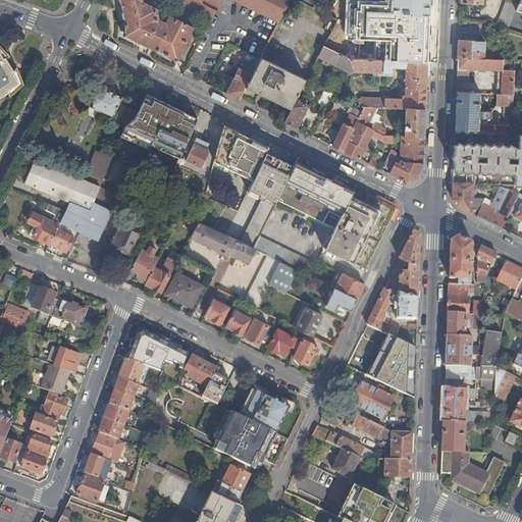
[(141,0),(117,0),(120,5),(123,13),(125,19),(125,24),(125,30),(125,36),(177,60),(194,27),(172,16),(167,24),(157,20),(156,10),(141,2),(141,0)]
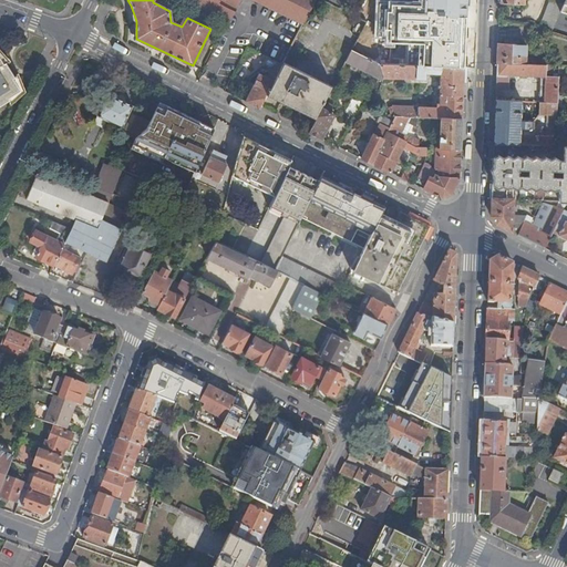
[(185,0),(192,3),(199,7),(229,22),(240,0),(185,0)]
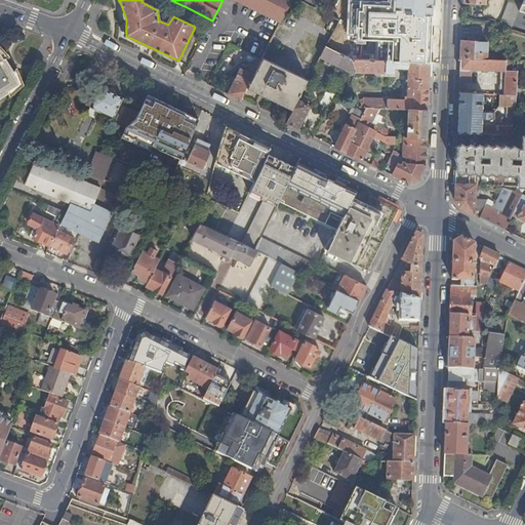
[(238,0),(281,22),(291,0),(238,0)]
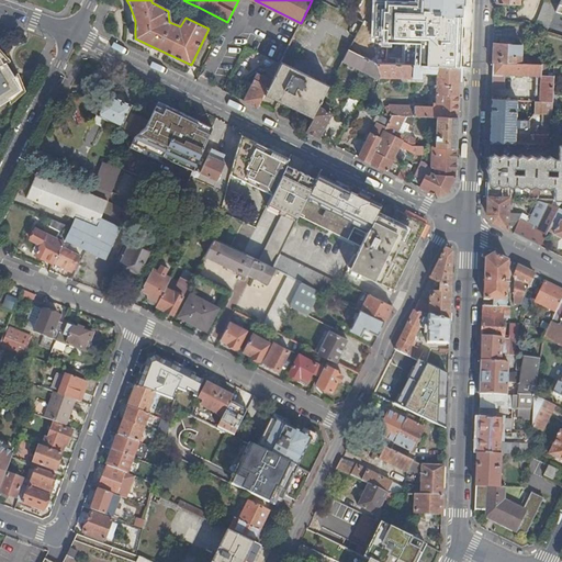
[(195,12),(198,7),(190,3),(188,9),(195,12)]
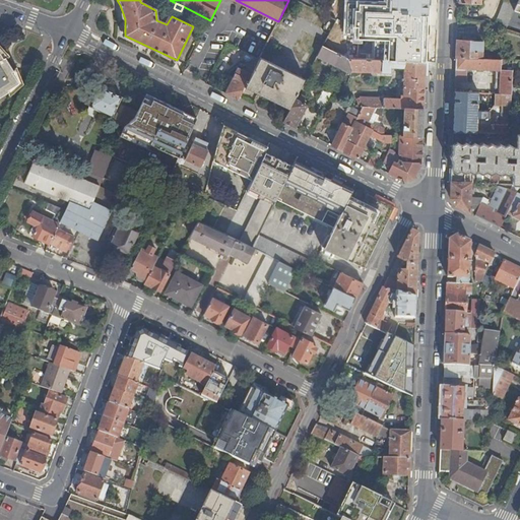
[(505,28),(506,29),(514,10),(503,6),(495,25),(505,28)]
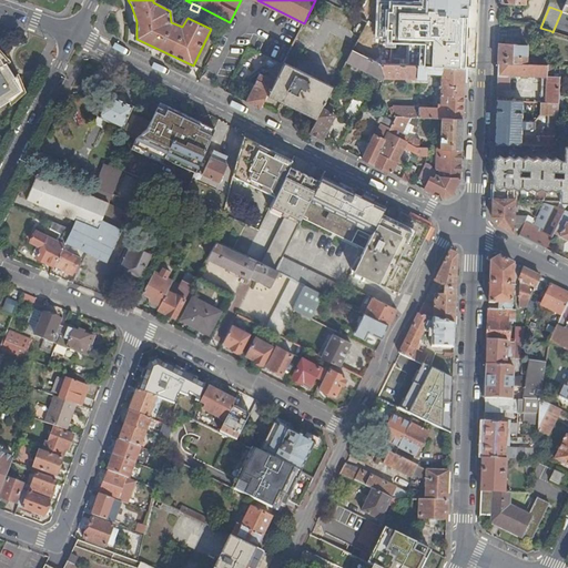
[(402,66),(403,23),(377,22),(376,40),(376,48),(375,62),(382,64),(402,66)]
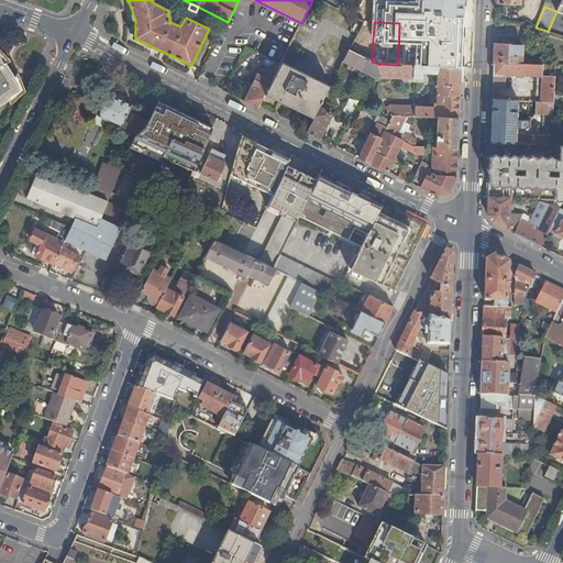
[(547,31),(536,28),(530,26),(528,34),(544,40),(547,31)]
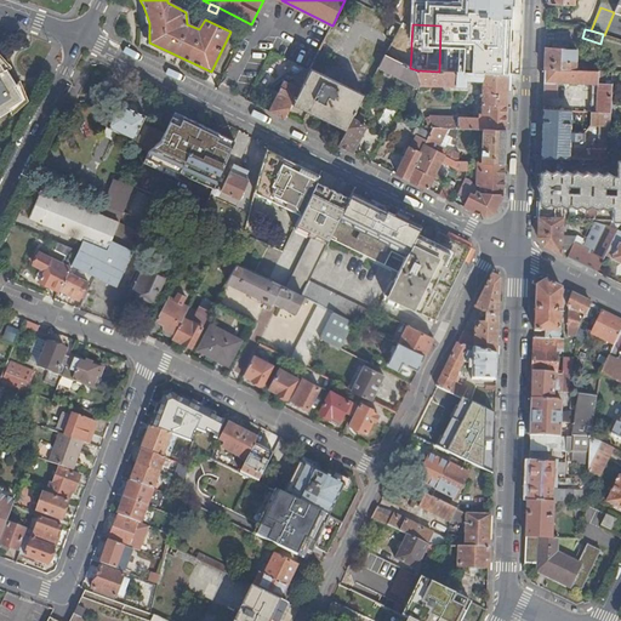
[(576,50),(546,49),(545,69),(576,70),(576,50)]
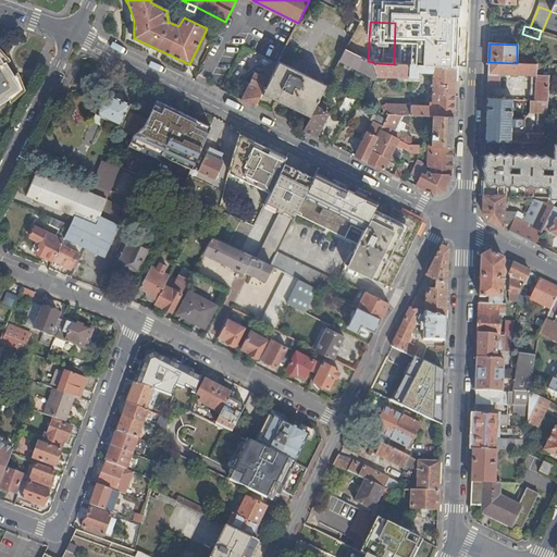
[(363,59),(345,50),(339,61),(358,70),(363,59)]
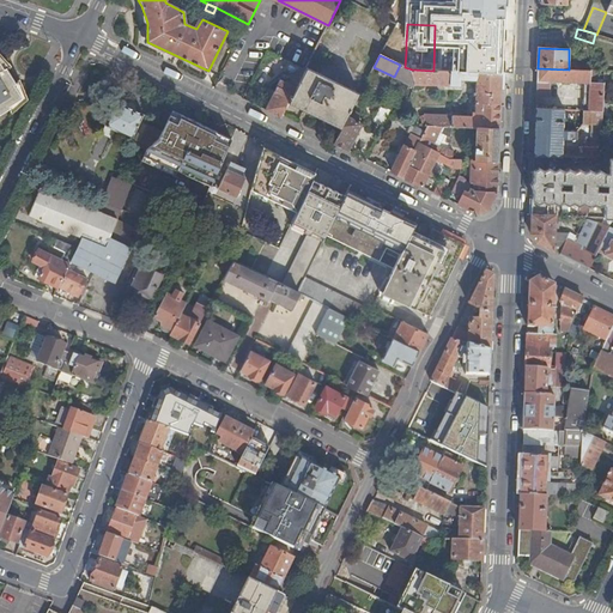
[(10,73),(6,68),(5,70),(0,61),(0,115),(11,109),(10,107),(23,98),(14,85),(16,84),(10,73)]
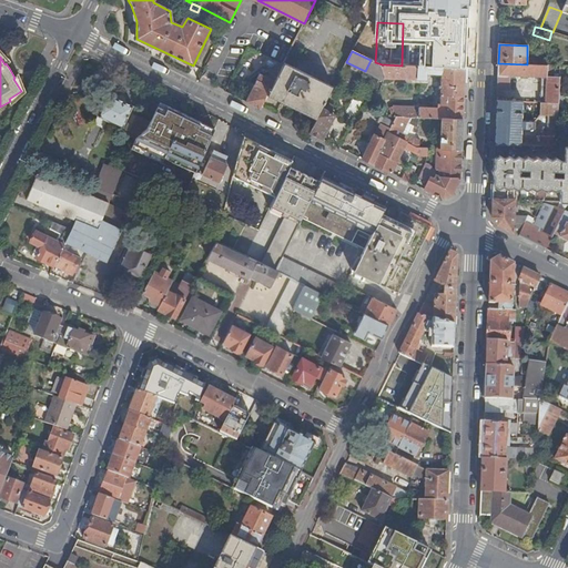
[(283,64),(273,59),(273,64),(281,69),(283,64)]
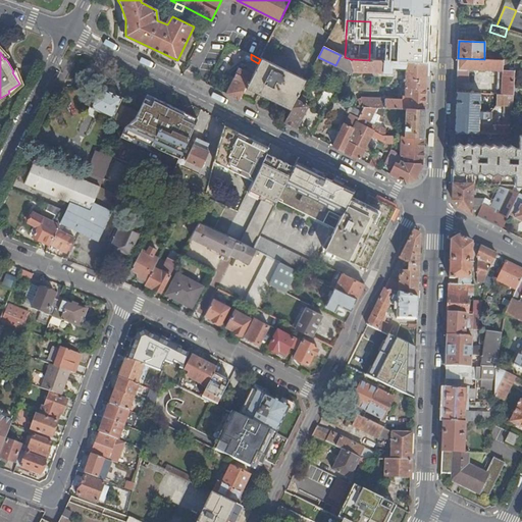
[(353,73),(354,71),(351,59),(345,57),(341,55),(335,65),(353,73)]
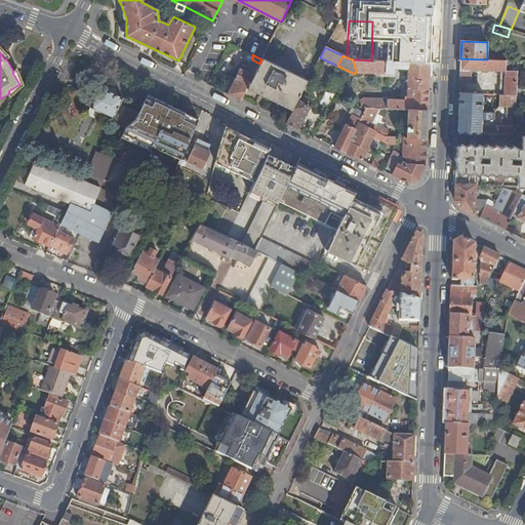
[(256,70),(253,75),(247,88),(292,111),(301,94),(308,82),(308,80),(263,58),(261,59),(259,64),(256,70)]
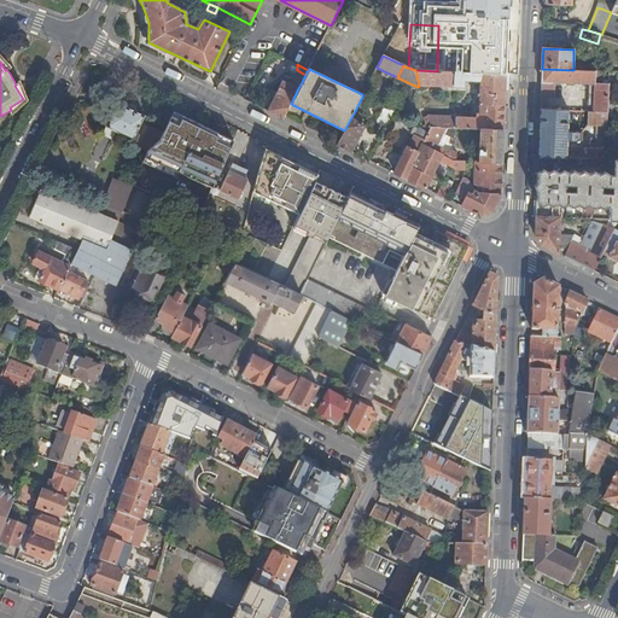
[(588,111),(607,111),(608,88),(610,71),(590,70),(579,70),(573,70),(542,69),(541,95),(554,95),(554,82),(589,83),(588,111)]
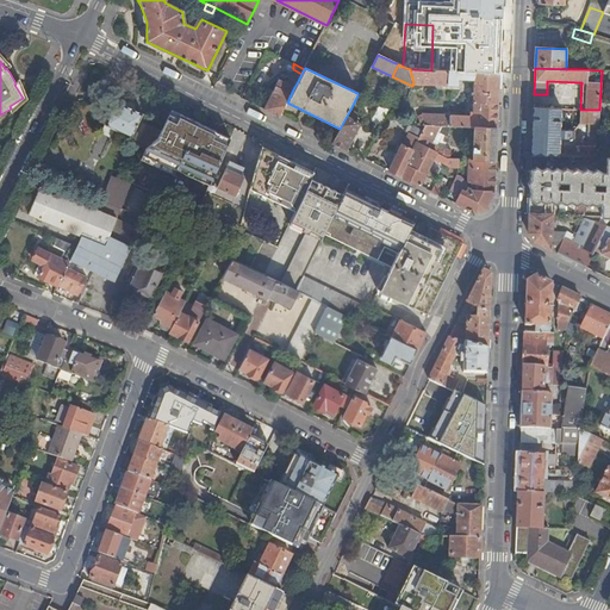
[(302,74),(293,69),(290,76),(298,81),(302,74)]
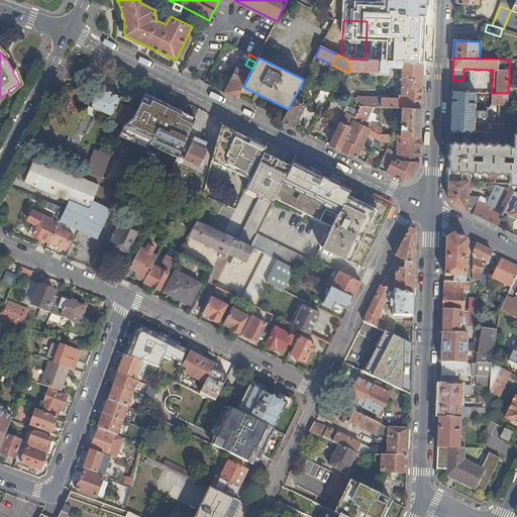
[(389,68),(389,61),(366,60),(347,59),(350,71),(389,72),(389,68)]
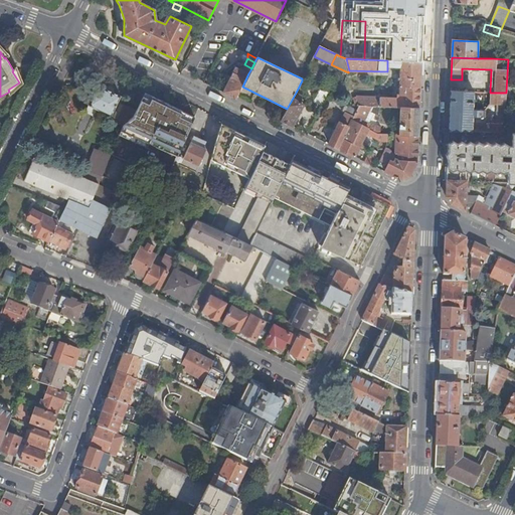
[(400,76),(421,76),(421,62),(400,61),(400,67),(400,76)]
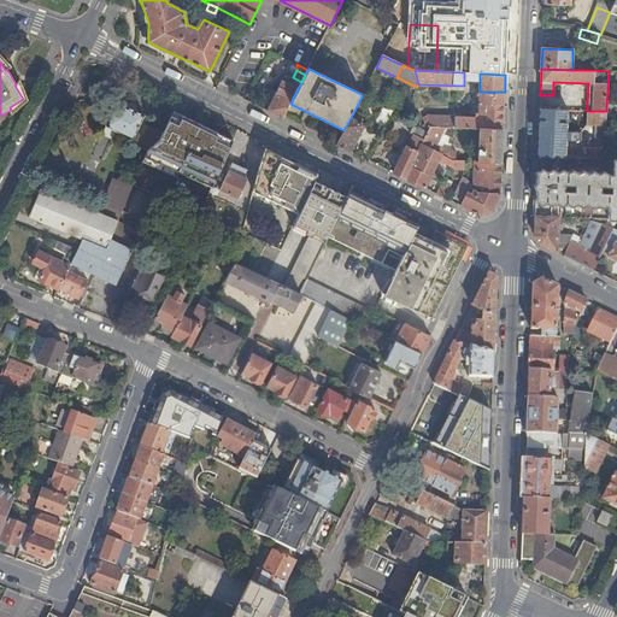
[(282,80),(266,111),(282,118),(291,104),(298,88),(282,80)]
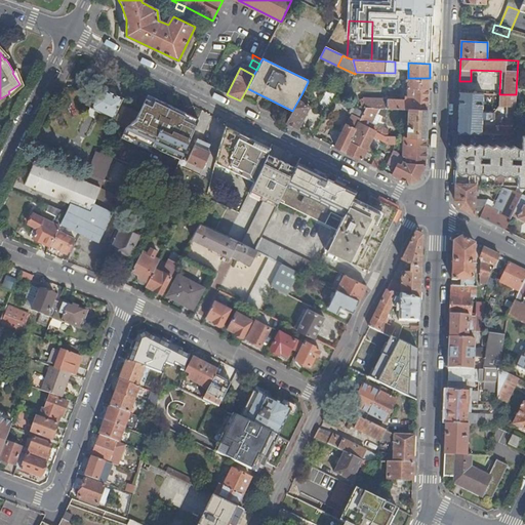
[(310,77),(308,80),(308,82),(317,86),(319,81),(310,77)]
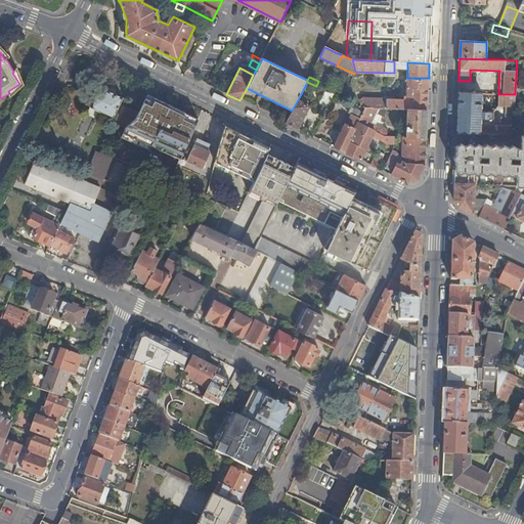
[(412,89),(428,89),(429,78),(407,78),(406,86),(406,97),(412,98),(412,89)]
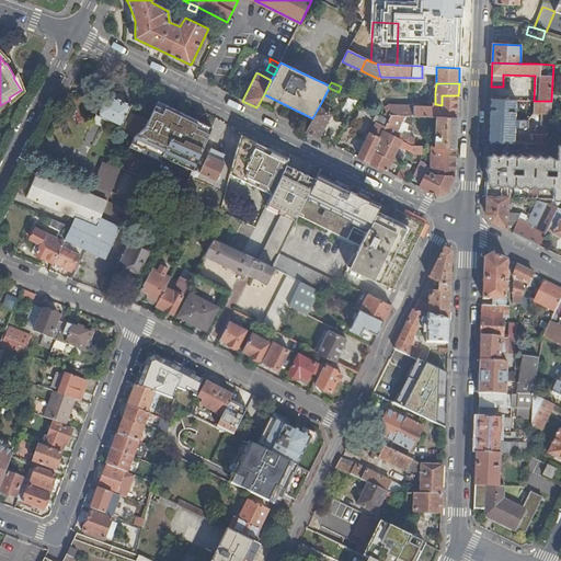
[(121,127),(130,105),(105,93),(91,123),(101,127),(105,119),(121,127)]
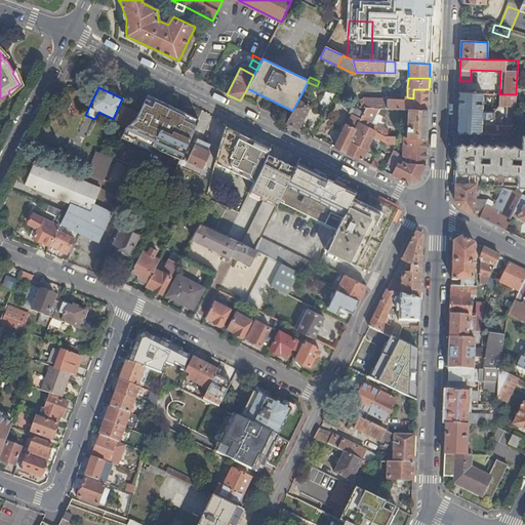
[(409,110),(428,111),(429,89),(413,89),(413,98),(407,97),(405,97),(405,101),(404,109),(409,110)]
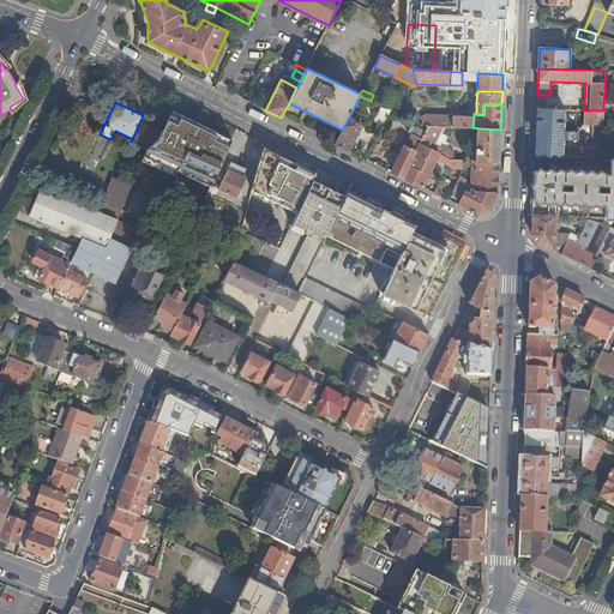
[(373,121),(384,126),(390,113),(391,110),(380,106),(373,121)]
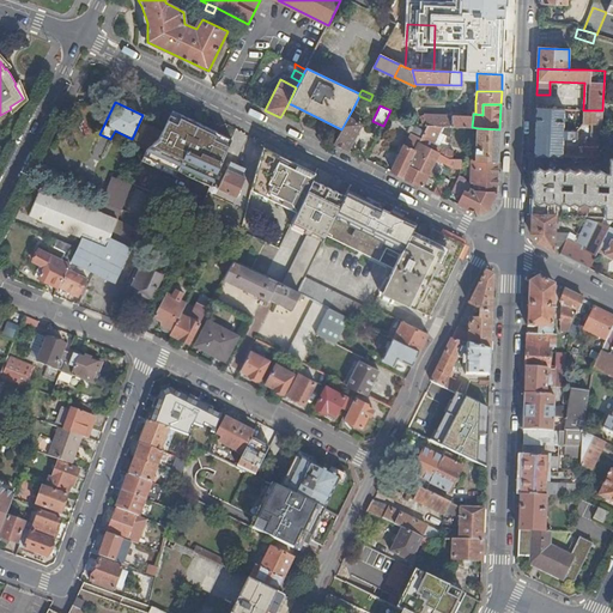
[(600,158),(602,115),(602,110),(583,110),(582,122),(592,123),(592,146),(583,146),(583,149),(572,147),(574,139),(576,139),(576,131),(563,131),(564,109),(536,109),(534,155),(592,157),(600,158)]
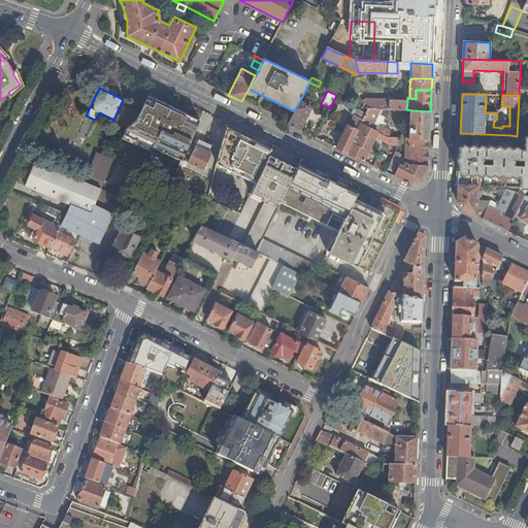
[(294,111),(288,124),(300,129),(311,106),(306,104),(309,98),(303,95),(294,111)]
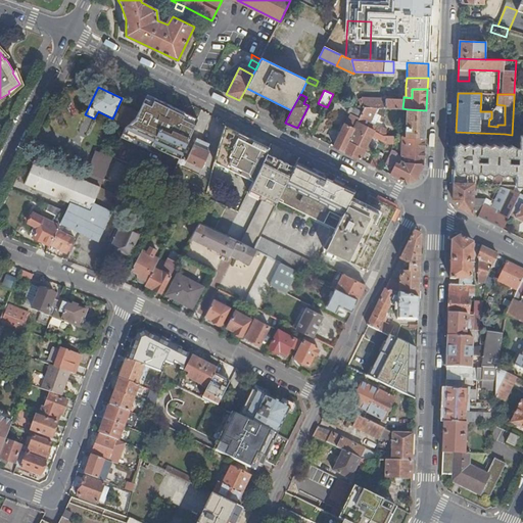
[(160,125),(168,109),(169,108),(145,97),(138,113),(135,119),(129,124),(127,126),(154,138),(160,125)]
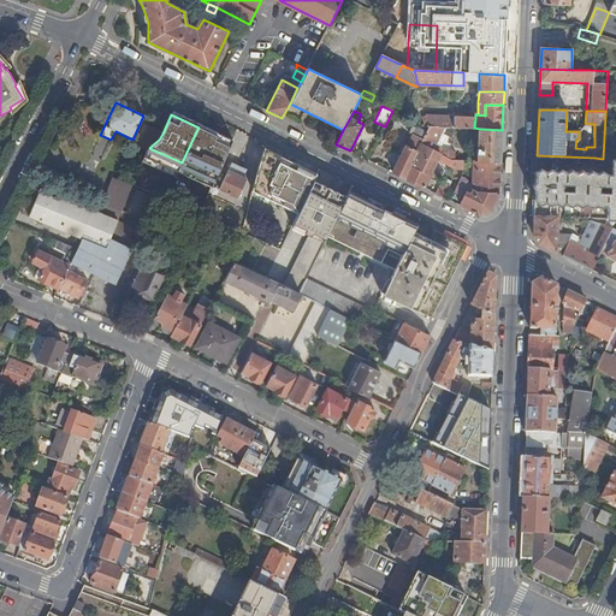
[(454,128),(455,117),(427,116),(430,126),(454,128)]
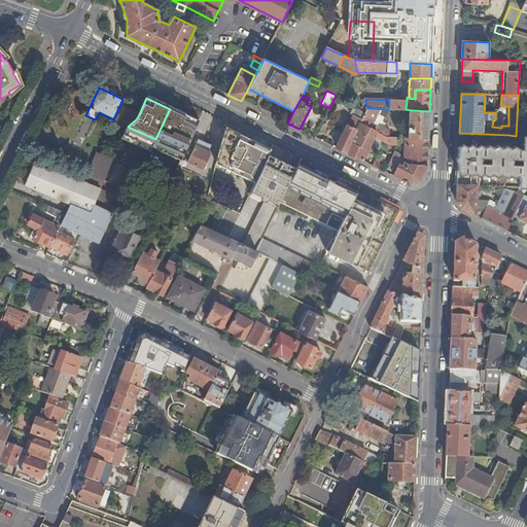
[(389,109),(406,109),(407,101),(389,100),(388,109),(389,109)]
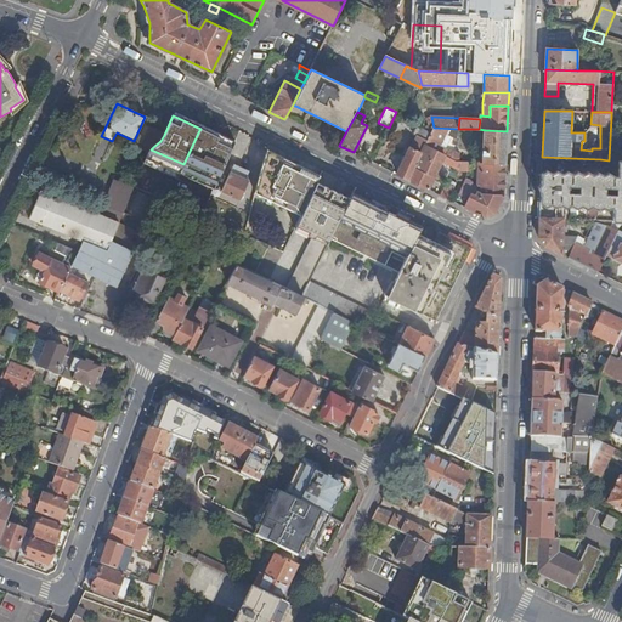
[(411,147),(397,174),(408,180),(414,168),(419,158),(425,146),(431,133),(422,129),(417,126),(413,135),(418,136),(412,148),(411,147)]
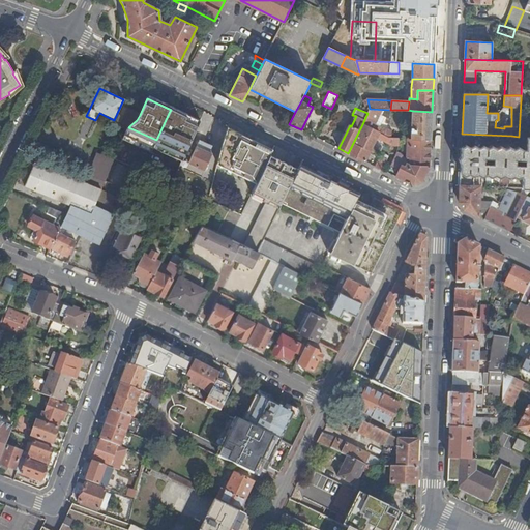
[(388,138),(391,138),(391,130),(374,126),(380,115),(391,118),(391,110),(390,110),(370,109),(367,113),(362,124),(388,138)]
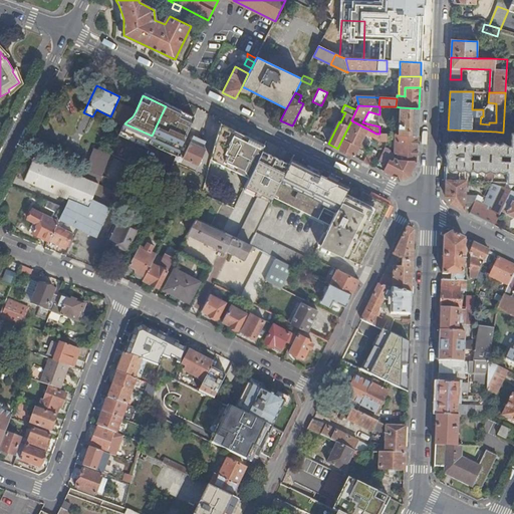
[(133,116),(136,111),(125,106),(119,118),(126,121),(133,116)]
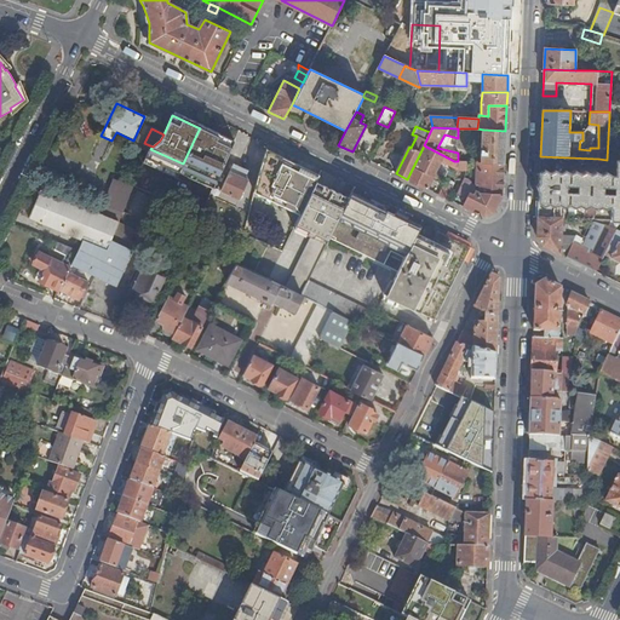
[(228,155),(233,144),(199,130),(190,148),(224,164),(228,155)]
